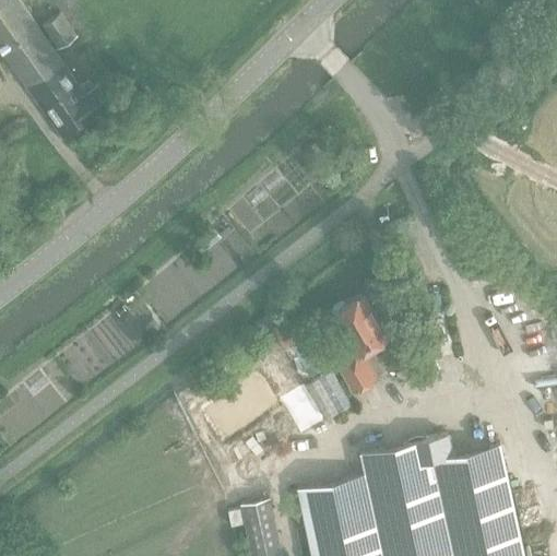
[(79,87),(18,0),(0,0),(0,50),(61,140),(114,104),(101,85),(95,89),(90,81),(79,87)]
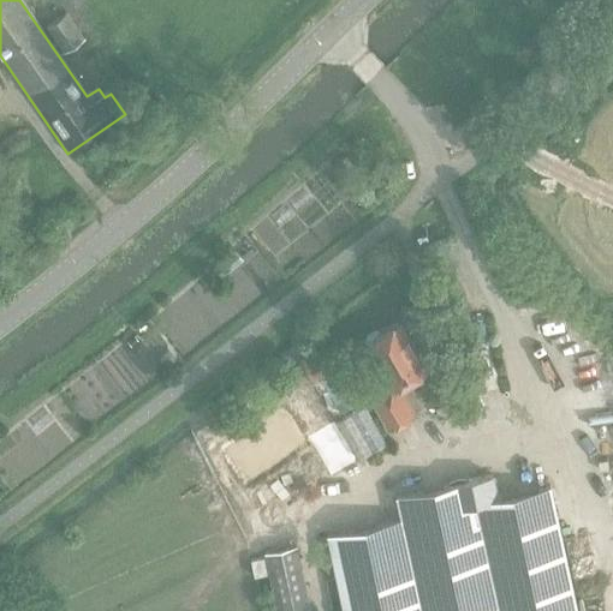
[(65,57),(85,42),(67,16),(48,30),(65,57)]
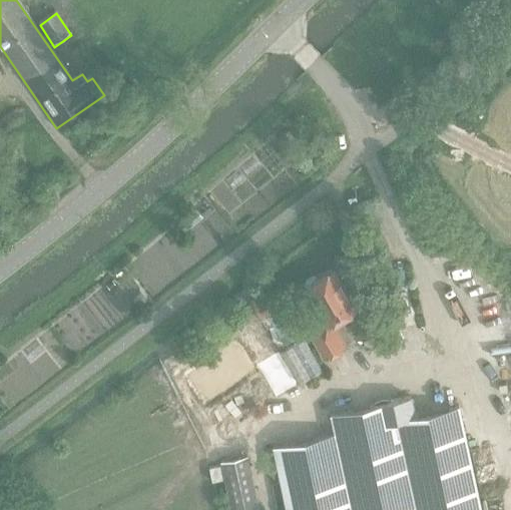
[(214,213),(210,209),(203,216),(207,220),(214,213)]
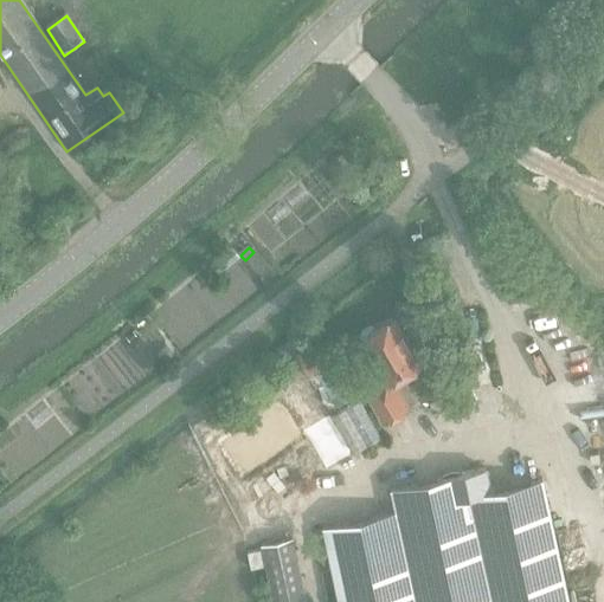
[(361,341),(387,387),(372,395),(373,397),(370,400),(385,428),(412,413),(397,384),(406,379),(413,375),(423,369),(396,321),(378,332),(374,329),(366,334),(365,338),(361,341)]
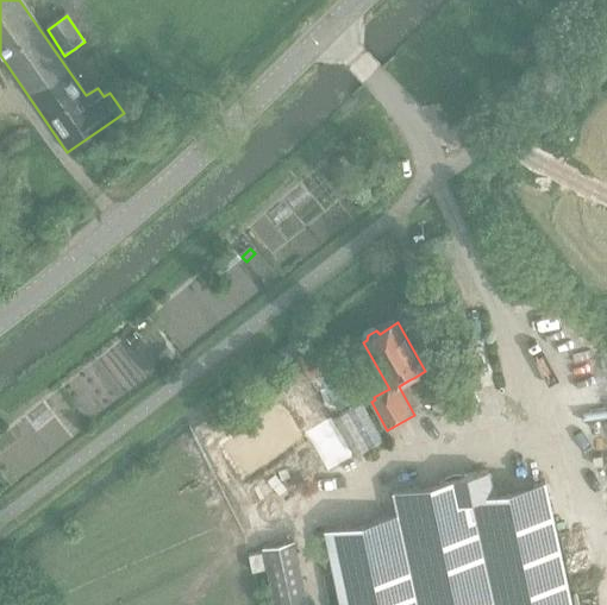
[(135,336),(127,342),(132,347),(138,341),(135,336)]
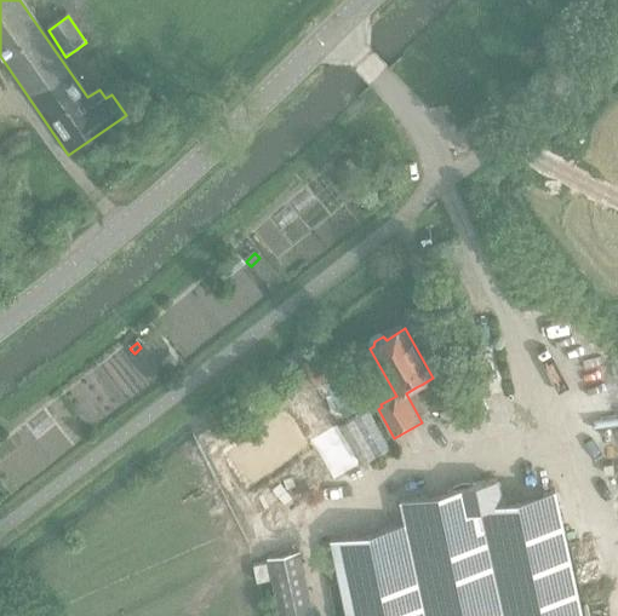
[(309,363),(303,366),(318,390),(348,373),(335,350),(309,364),(309,363)]
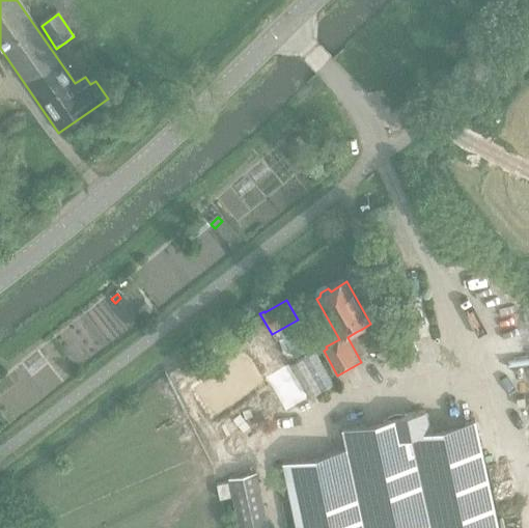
[(334,386),(315,354),(293,367),(311,400),(334,386)]
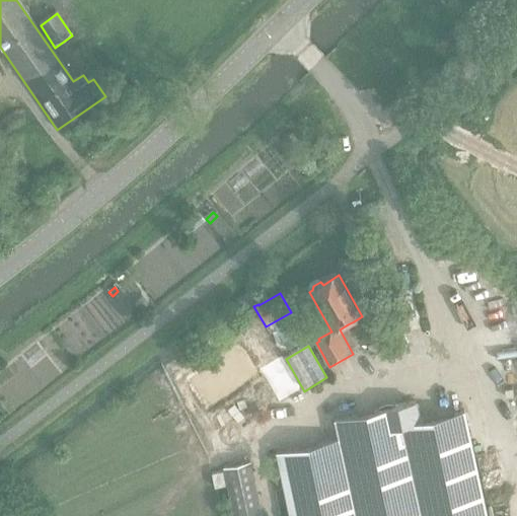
[(240,352),(194,384),(209,408),(222,398),(223,399),(241,387),(240,386),(256,375),(240,352)]
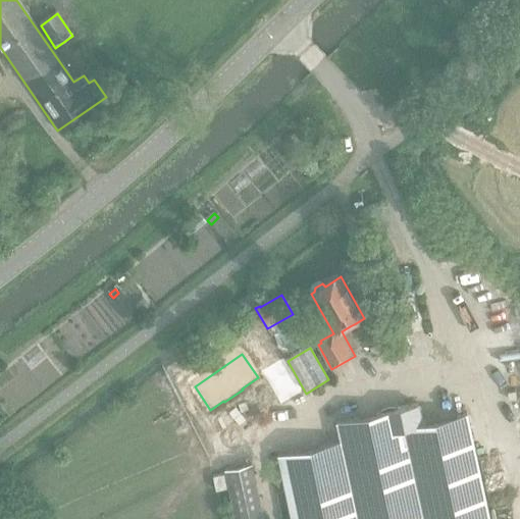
[(264,378),(282,408),(301,396),(282,366),(264,378)]
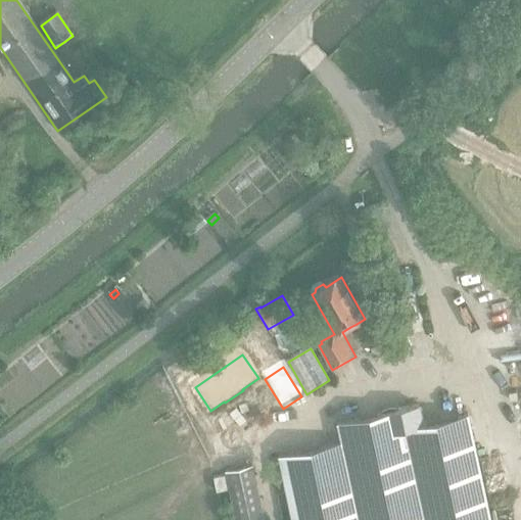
[(279,458),(291,519),(490,519),(469,417),(424,426),(420,408),(338,425),(342,444),(279,458)]
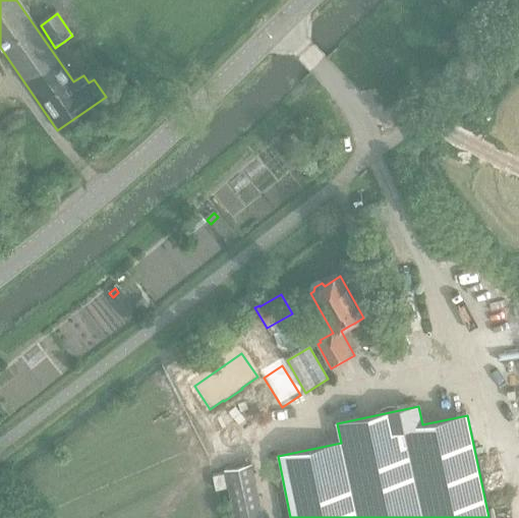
[(262,517),(255,481),(252,466),(226,472),(229,487),(235,517),(262,517)]
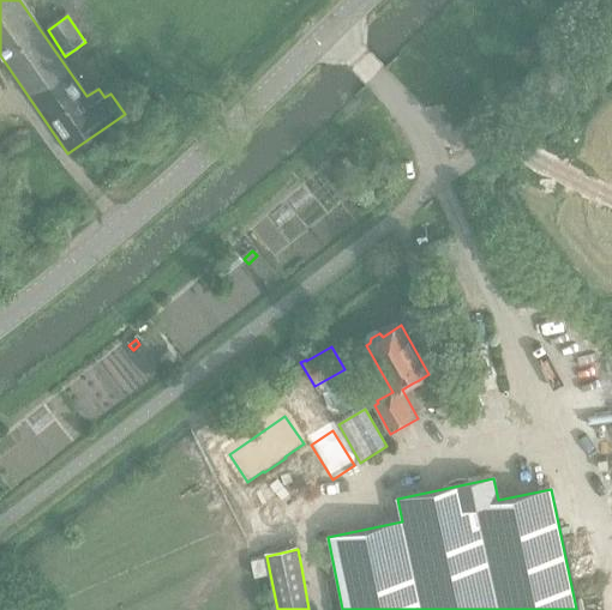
[(267,560),(255,562),(257,579),(270,577),(267,560)]
